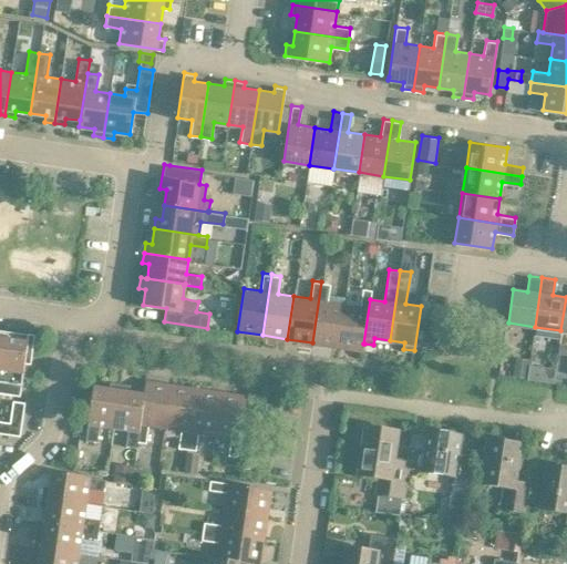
[(321,282),(312,342),(338,346),(343,303),(328,300),(330,283),(321,282)]
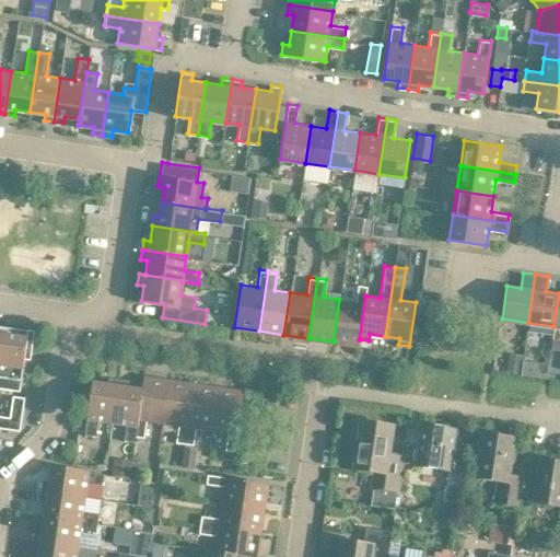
[(356,302),(339,299),(334,341),(359,346),(360,339),(359,339),(365,296),(368,286),(358,283),(356,302)]
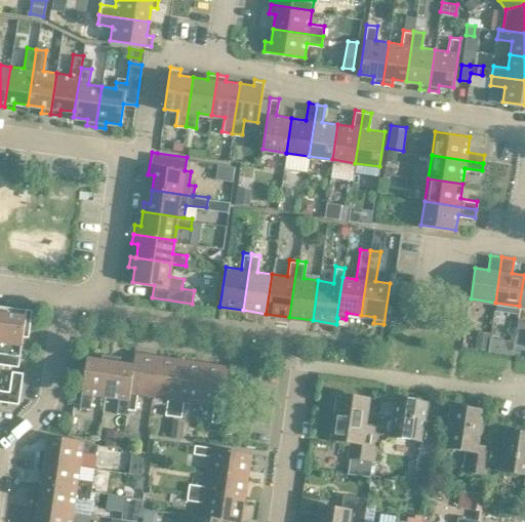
[(415,304),(412,303),(395,300),(393,316),(413,319),(415,304)]
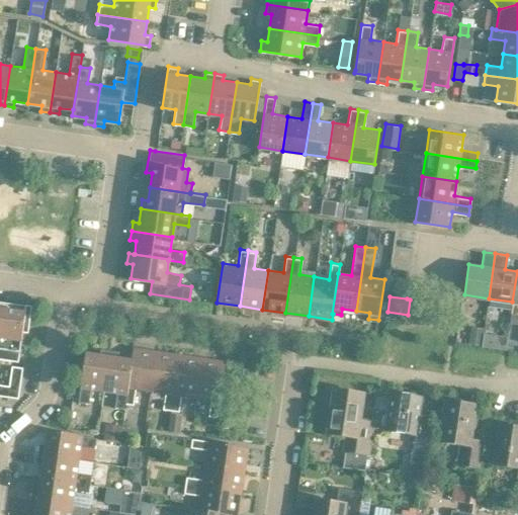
[(2,308),(0,322),(0,357),(18,360),(23,325),(28,325),(31,305),(25,304),(24,311),(2,308)]
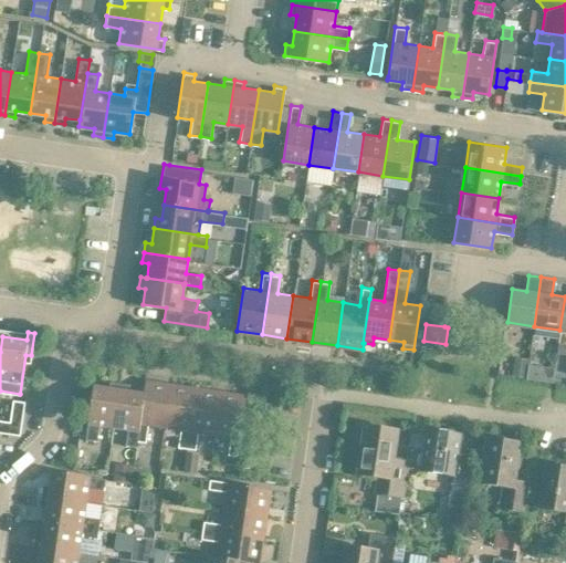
[(145,378),(143,392),(144,392),(137,439),(137,440),(146,441),(148,423),(165,426),(171,383),(145,378)]
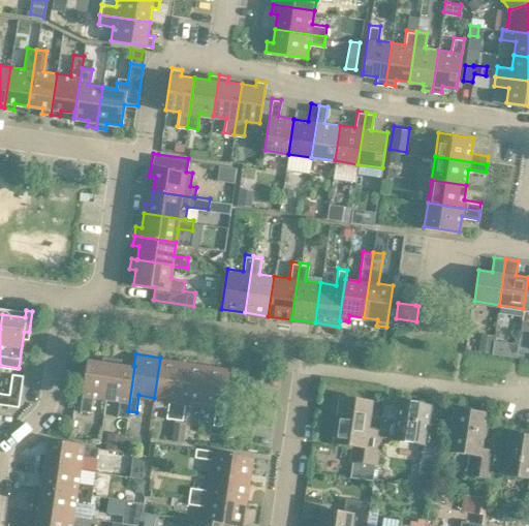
[(105,398),(112,357),(102,356),(101,361),(87,359),(80,409),(90,410),(93,396),(105,398)]
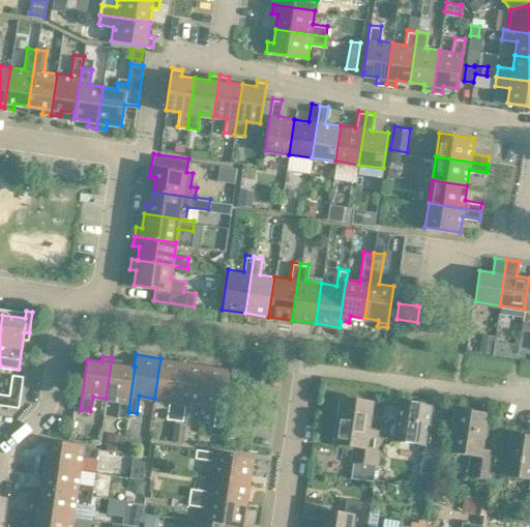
[(112,357),(106,399),(119,401),(117,415),(127,417),(128,412),(128,411),(135,367),(134,367),(121,364),(121,358),(112,357)]
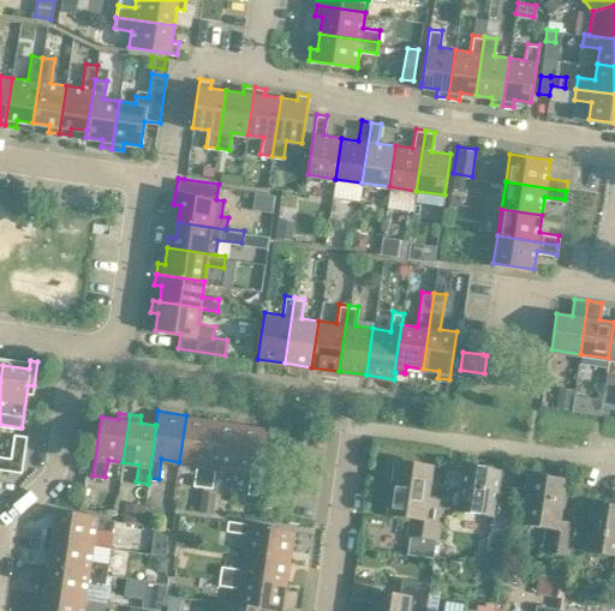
[(186,415),(179,462),(196,465),(193,484),(203,485),(213,419),(186,415)]
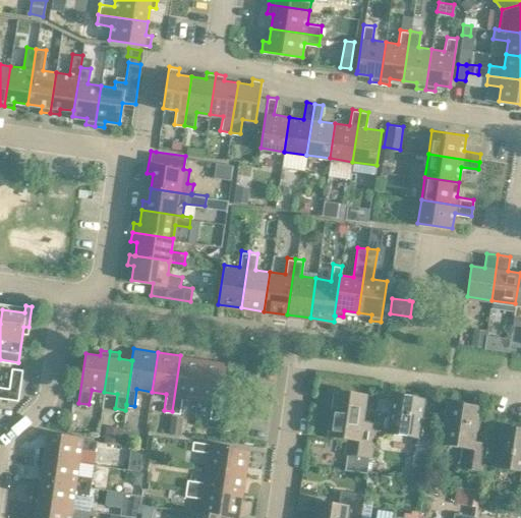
[(204,358),(180,355),(172,411),(180,412),(182,396),(197,398),(204,358)]
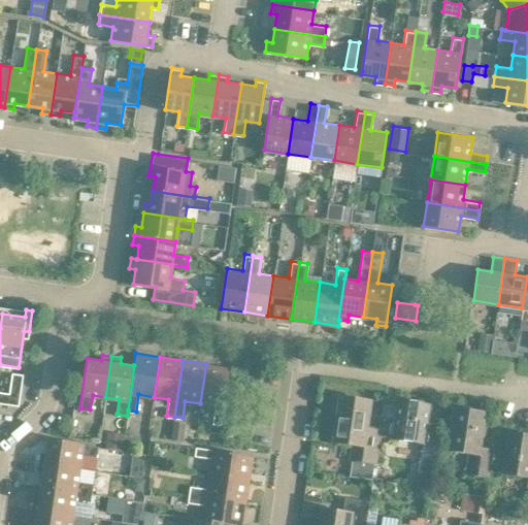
[(206,363),(200,403),(215,405),(212,423),(221,424),(230,367),(206,363)]
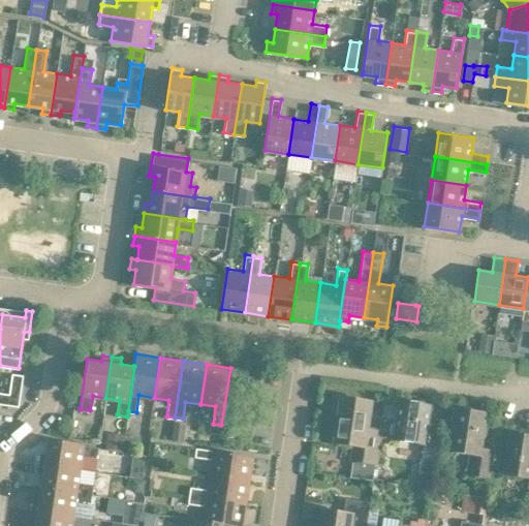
[(0,402),(19,405),(23,374),(11,372),(8,393),(0,391),(0,402)]
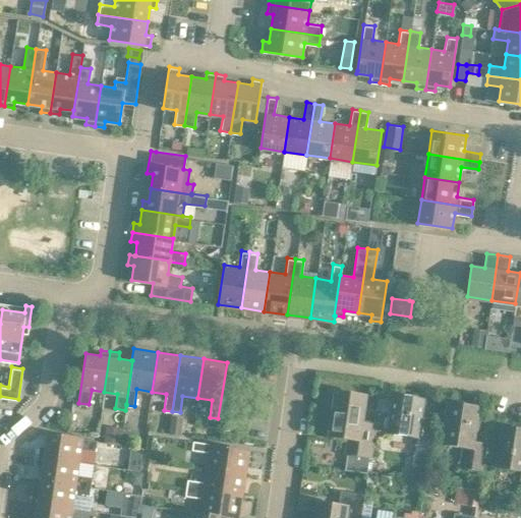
[(366,473),(369,455),(370,455),(375,421),(362,419),(365,394),(335,390),(329,435),(348,437),(346,451),(347,452),(345,470),(366,473)]
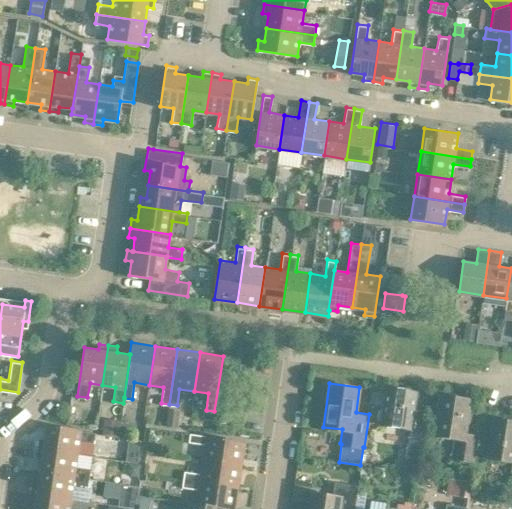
[(382,423),(409,427),(406,445),(420,447),(425,410),(413,408),(415,391),(387,387),(382,423)]
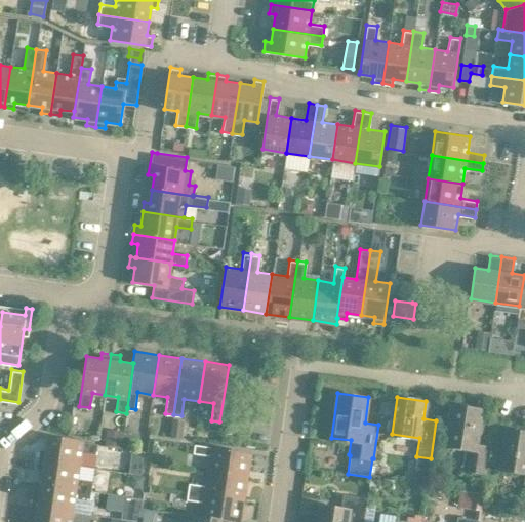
[(446,446),(467,448),(463,469),(487,473),(491,446),(476,444),(481,409),(452,405),(446,446)]
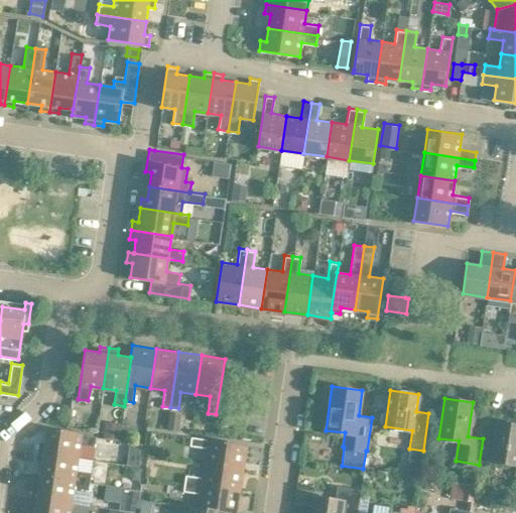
[(104,416),(101,435),(118,438),(120,419),(104,416)]
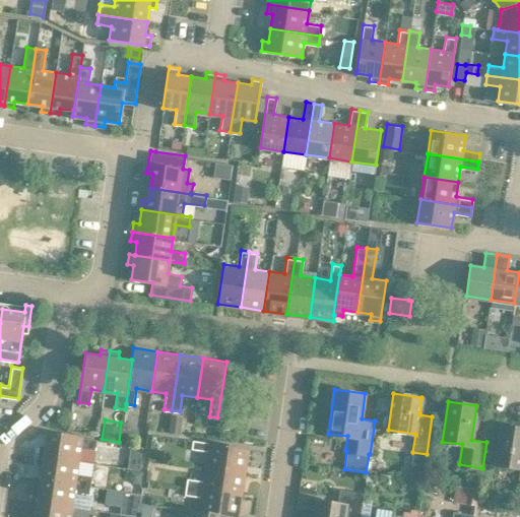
[(519,427),(501,425),(495,464),(519,468),(518,478),(519,478),(519,427)]
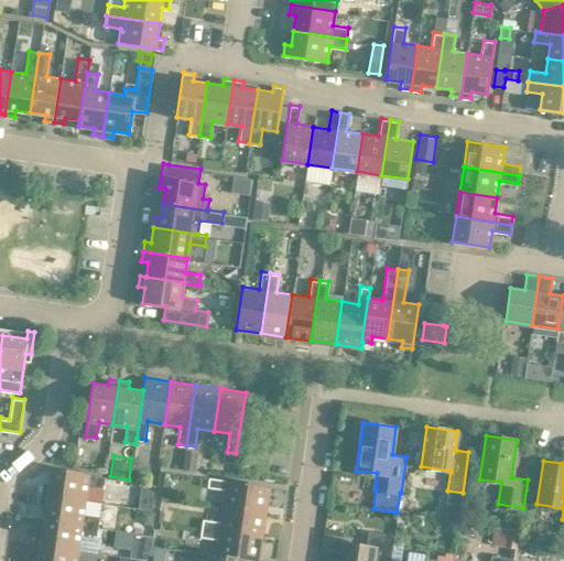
[(43,482),(41,493),(85,498),(87,485),(104,487),(105,475),(52,467),(50,483),(43,482)]
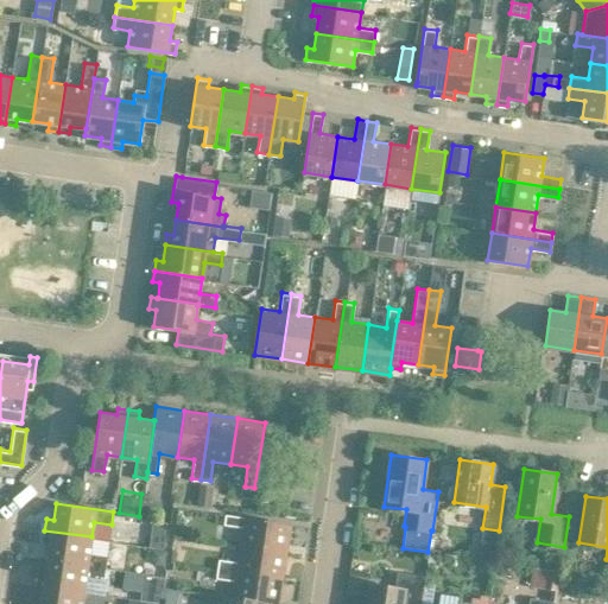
[(241,542),(286,550),(291,522),(226,513),(223,523),(244,526),(241,542)]
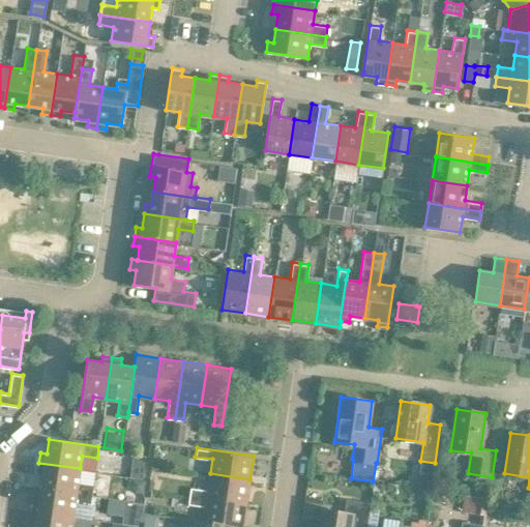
[(80,468),(38,463),(37,472),(43,473),(41,487),(91,494),(93,484),(78,481),(80,468)]
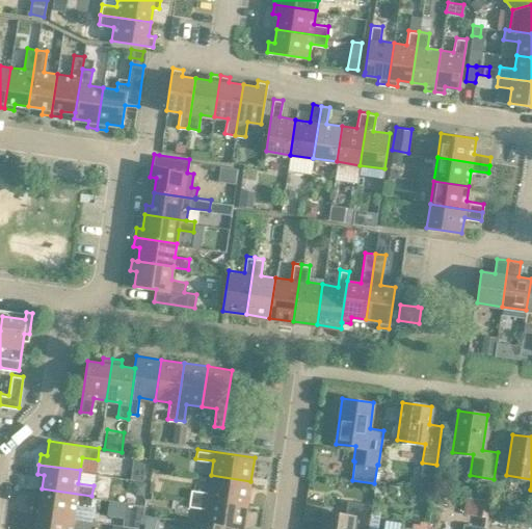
[(250,481),(211,475),(208,491),(191,488),(190,497),(247,505),(250,481)]
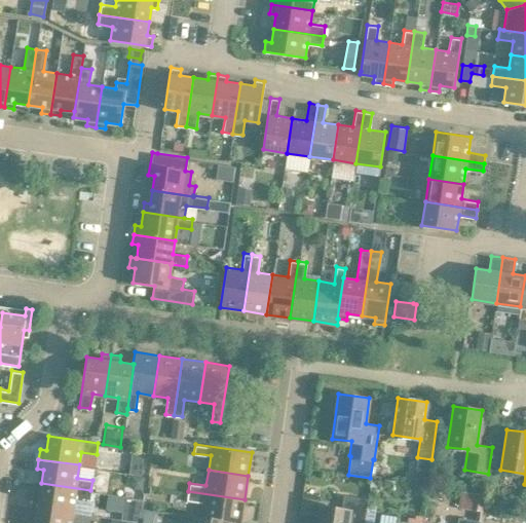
[(90,490),(41,483),(39,496),(33,496),(32,506),(73,512),(75,498),(89,500),(90,490)]
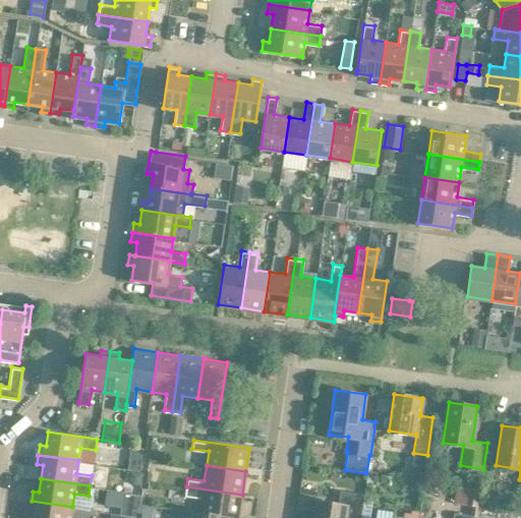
[(238,517),(242,495),(186,486),(185,495),(201,497),(199,511),(199,512),(233,517),(236,517),(238,517)]
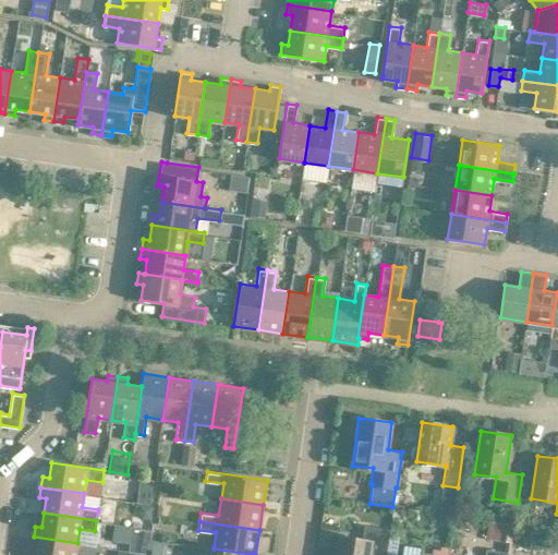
[(506,551),(510,552),(514,523),(502,521),(499,538),(507,539),(506,551)]
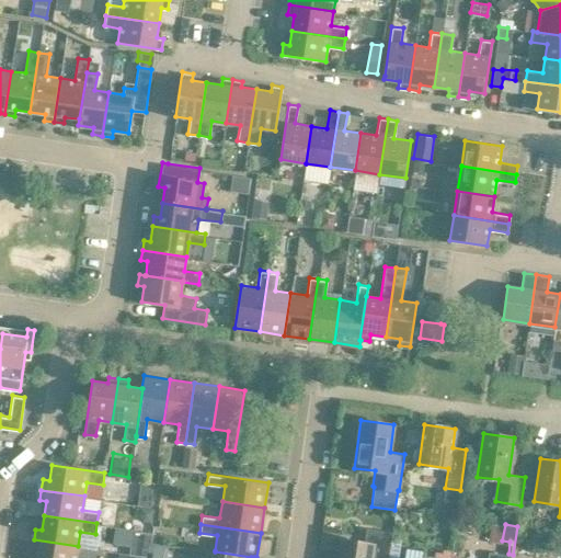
[(338,557),(388,557),(392,531),(366,526),(364,543),(341,539),(338,557)]
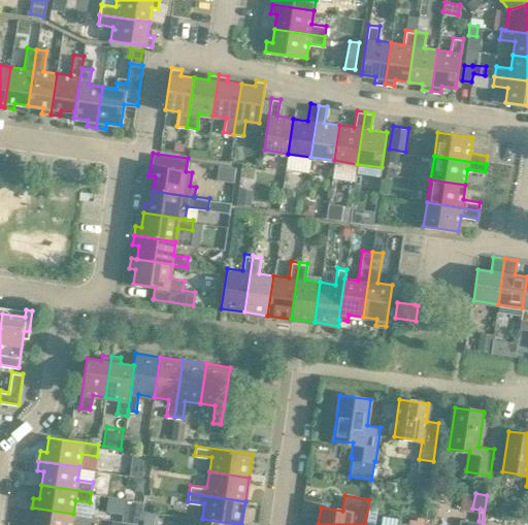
[(71,524),(73,514),(32,507),(30,517),(36,518),(35,524),(71,524)]
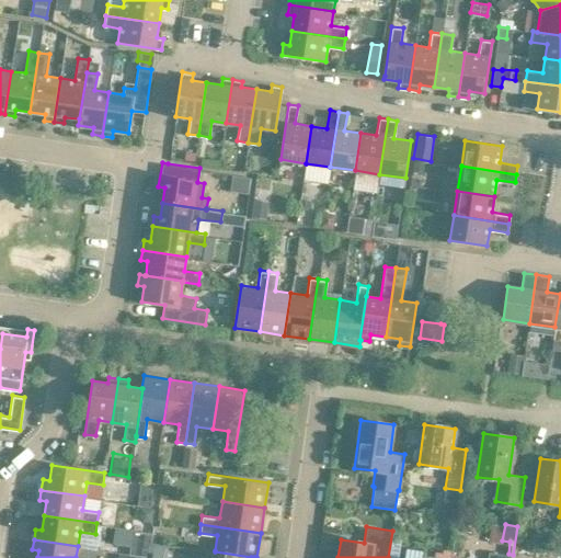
[(409,548),(407,557),(447,557),(423,555),(423,551),(409,548)]
